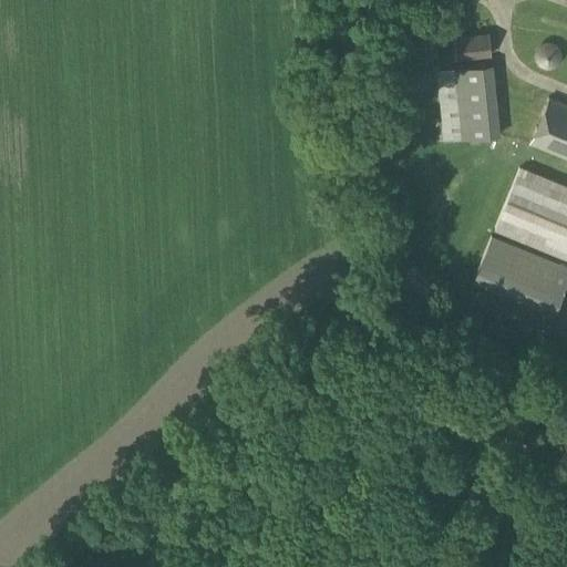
[(453,61),(490,57),(487,32),(451,37),(453,61)]
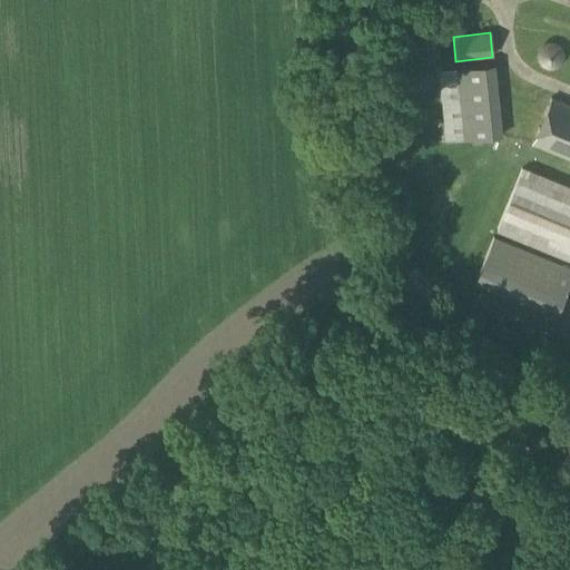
[(550,71),(569,75),(569,71),(569,58),(552,56),(550,71)]
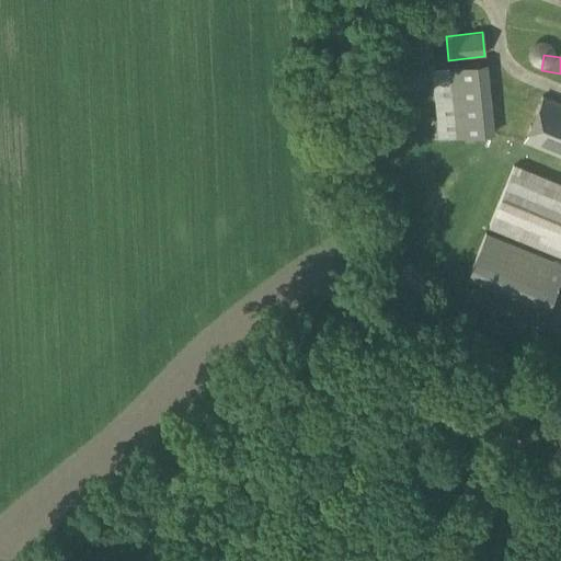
[(437,139),(493,134),(485,64),(430,70),(437,139)]
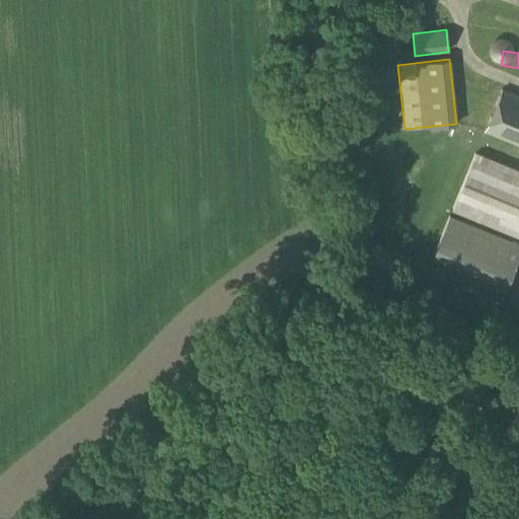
[(518,147),(518,96),(501,89),(483,133),(518,147)]
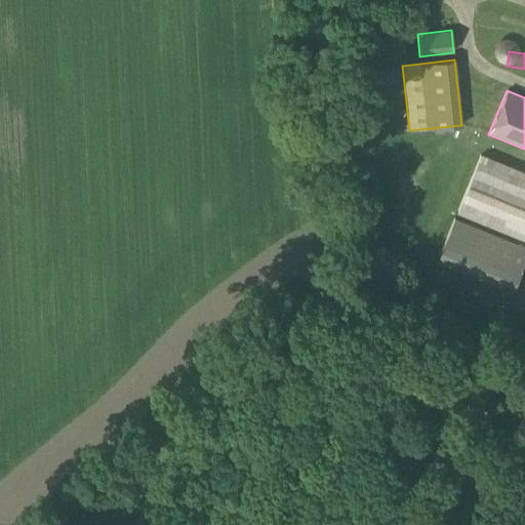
[(524,240),(524,172),(479,154),(455,212),(524,240)]
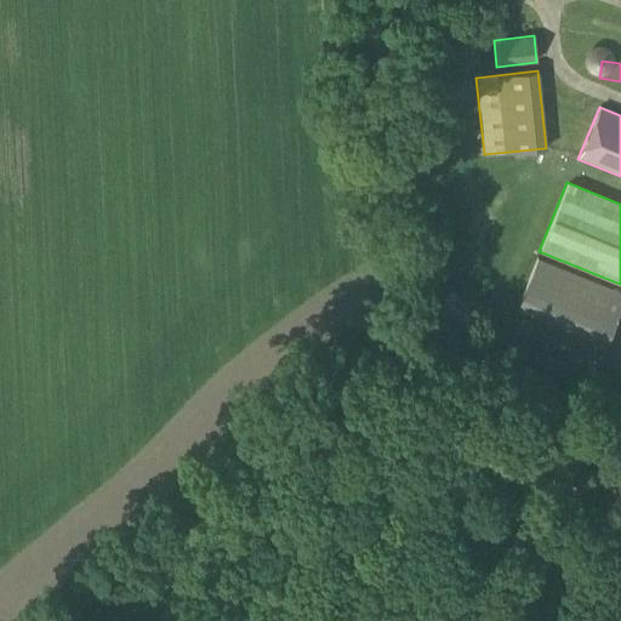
[(604,345),(620,301),(620,291),(536,257),(516,309),(604,345)]
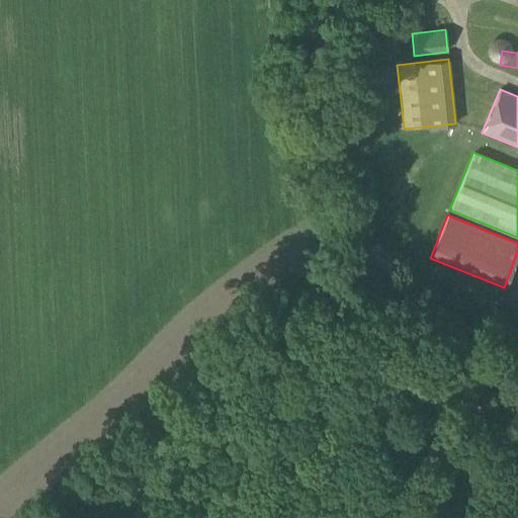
All buildings are outlined.
